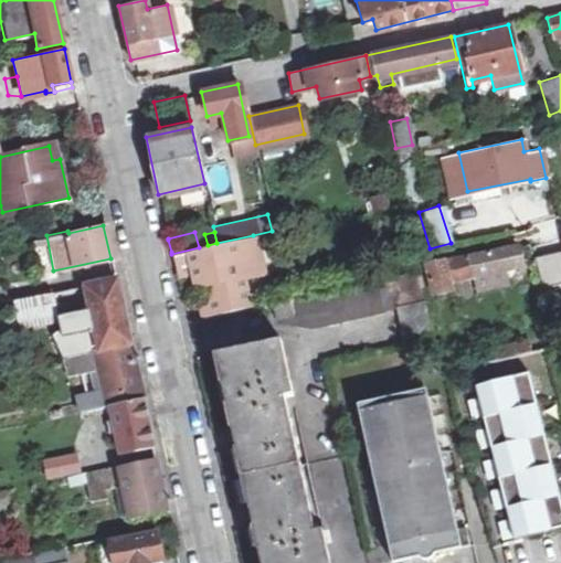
[(560,234),(528,243),(532,266),(550,262),(560,258),(560,234)]
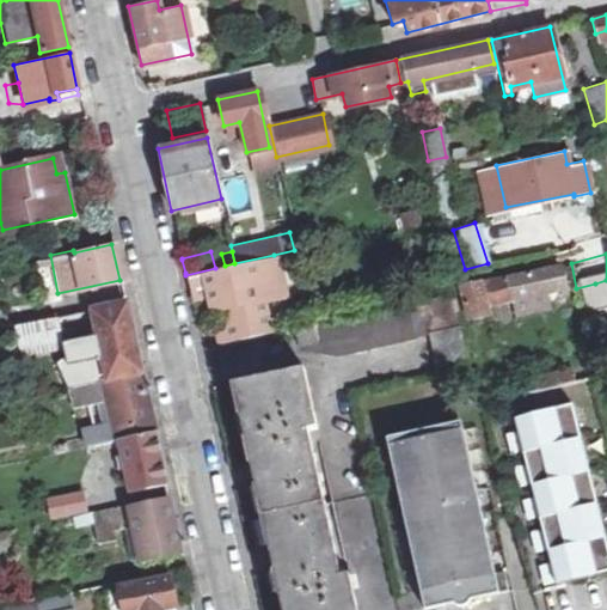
[(282,294),(274,255),(234,263),(225,266),(215,268),(185,275),(190,299),(208,296),(210,305),(218,310),(224,310),(226,324),(230,341),(269,333),(261,299),(282,294)]
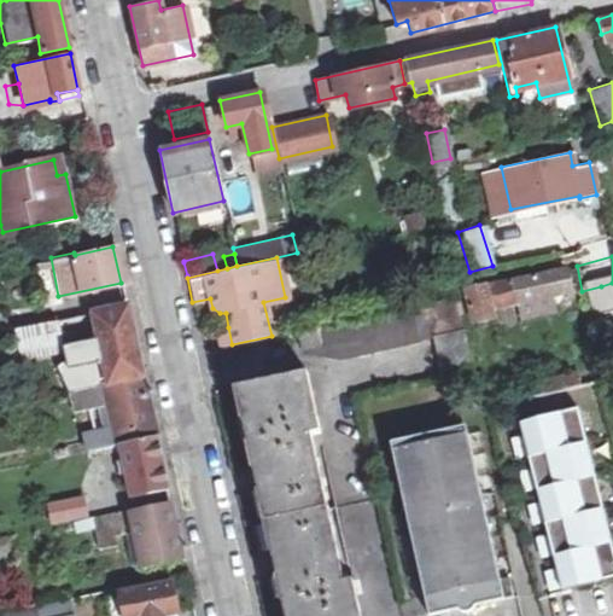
[(465,290),(473,329),(482,326),(479,317),(491,313),(490,306),(567,288),(562,267),(483,285),(465,290)]
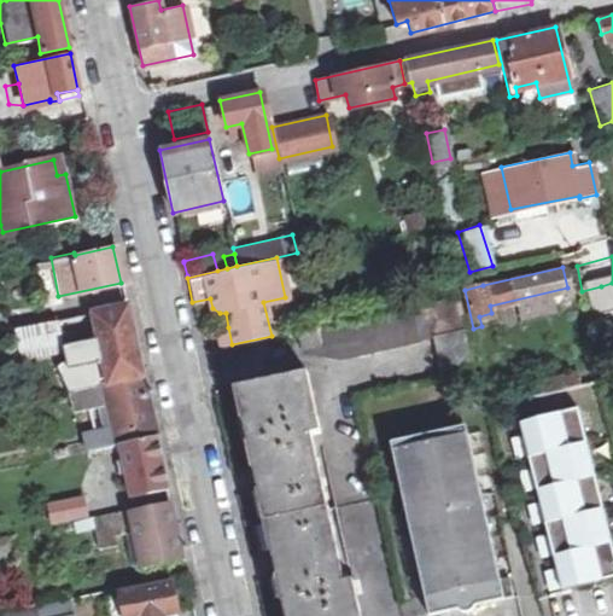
[(601,286),(582,291),(584,301),(603,297),(601,286)]
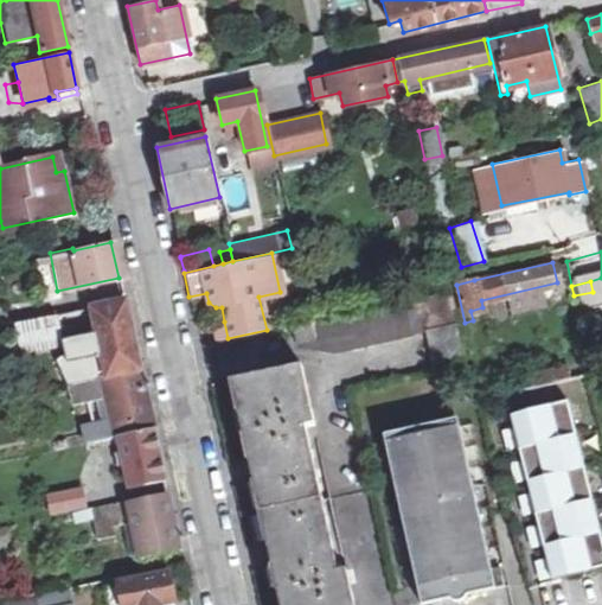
[(331,351),(348,348),(423,330),(431,365),(462,360),(444,290),(289,324),(295,343),(302,341),(303,346),(312,344),(313,348),(331,351)]
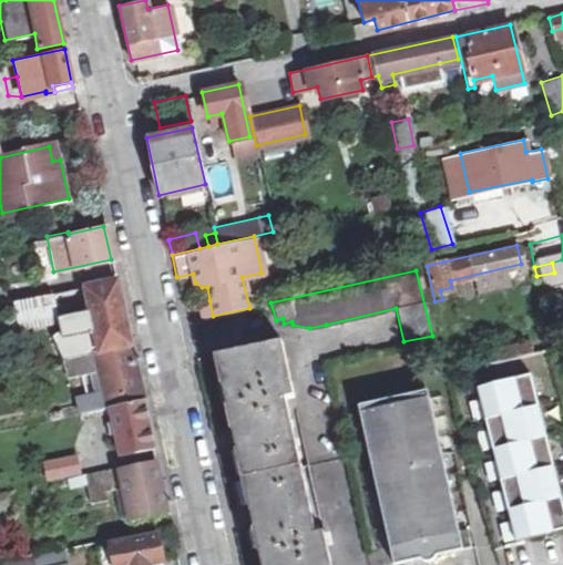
[(115,279),(84,286),(95,339),(82,341),(84,353),(129,343),(115,279)]
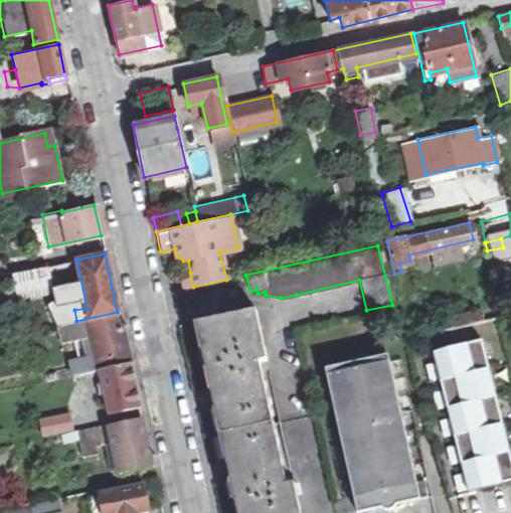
[(44,266),(10,273),(16,295),(48,287),(44,266)]
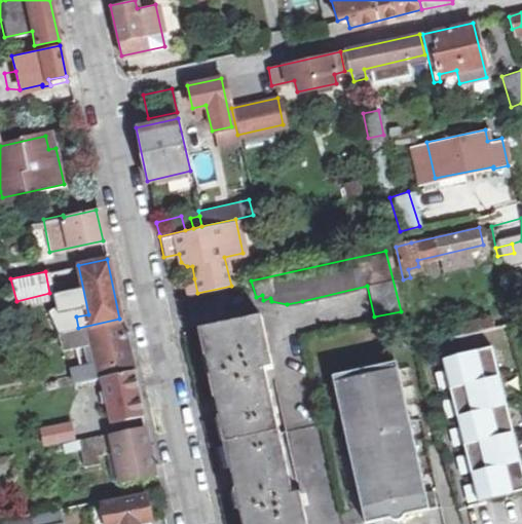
[(197,293),(194,278),(185,281),(188,295),(197,293)]
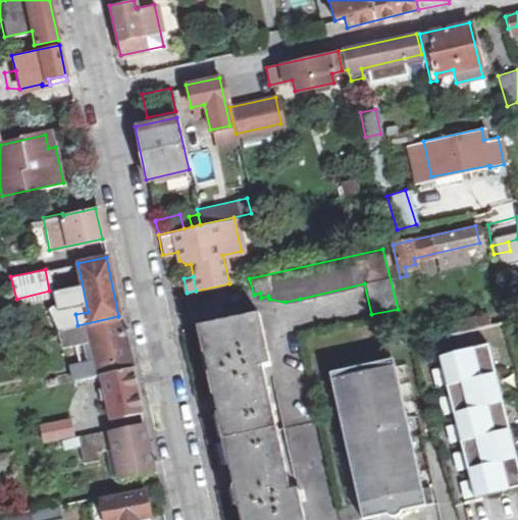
[(217,425),(271,414),(260,364),(268,362),(257,313),(195,326),(217,425)]
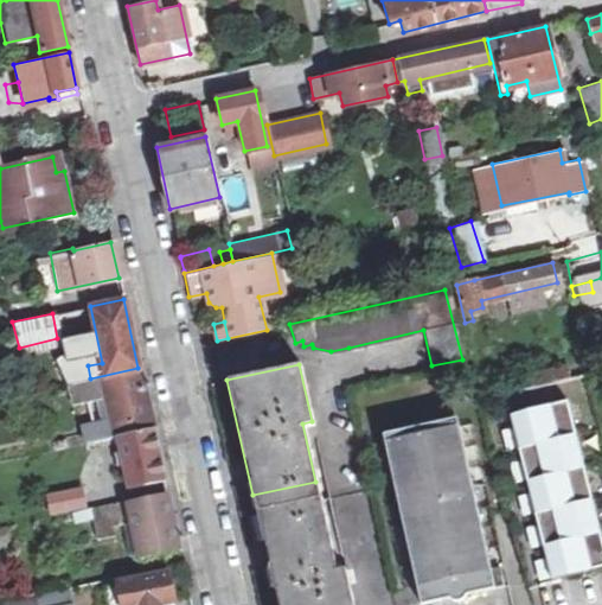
[(151,427),(138,368),(90,379),(66,383),(70,402),(103,395),(108,418),(81,424),(83,440),(89,439),(111,434),(117,433),(151,427)]
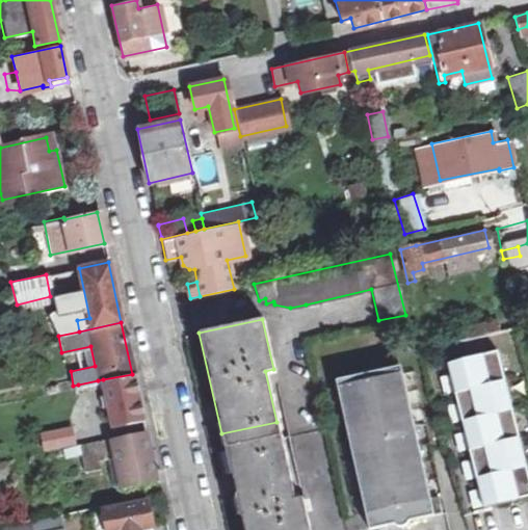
[(527,474),(498,352),(448,365),(484,509),(527,498),(527,474)]
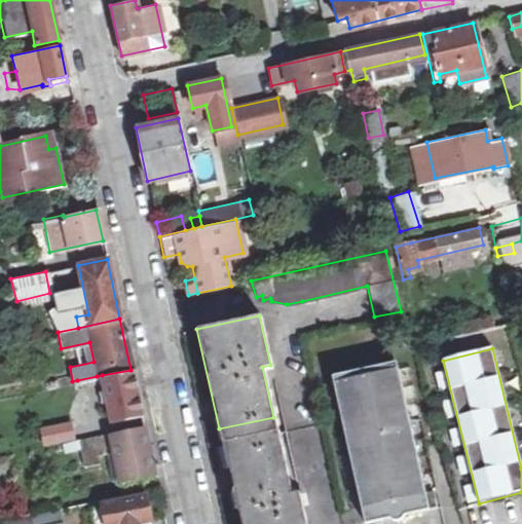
[(346,371),(348,380),(380,373),(378,365),(346,371)]
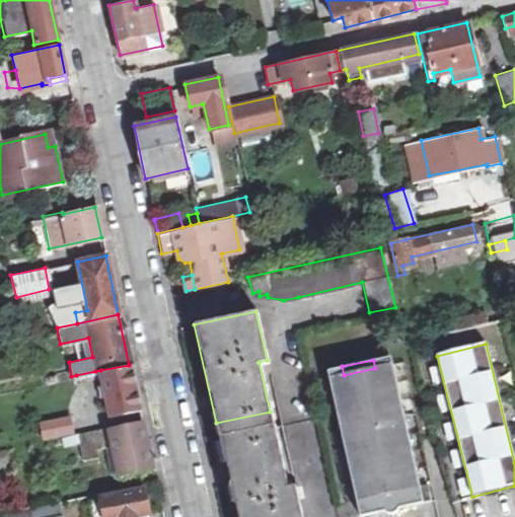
[(375,368),(344,375),(329,378),(359,516),(381,511),(382,513),(384,513),(386,514),(388,514),(390,514),(393,513),(395,511),(396,508),(431,501),(427,486),(421,488),(393,364),(375,368)]
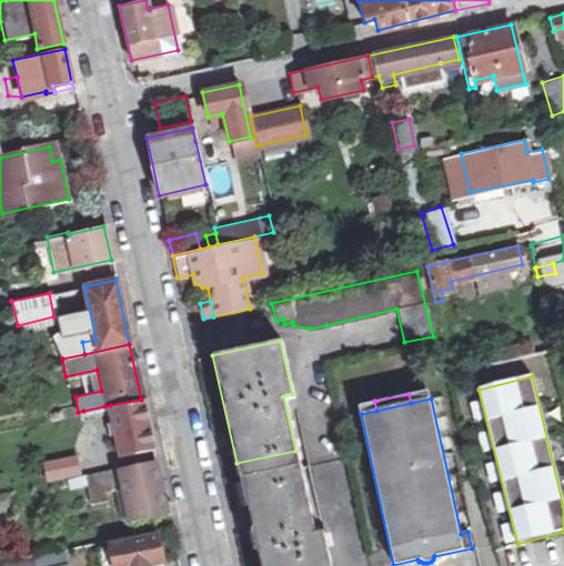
[(141,400),(110,405),(120,454),(152,448),(141,400)]
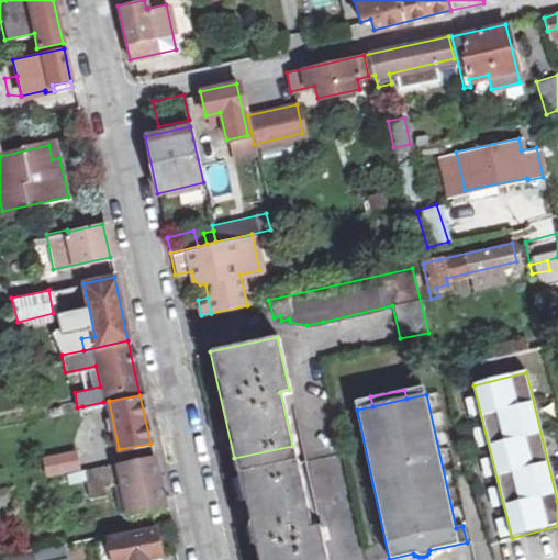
[(103,402),(82,406),(86,420),(107,415),(103,402)]
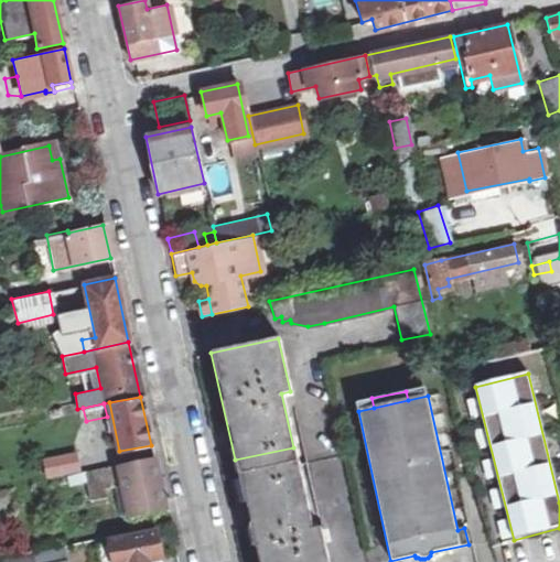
[(326,561),(320,527),(311,529),(293,447),(235,460),(257,561),(326,561)]
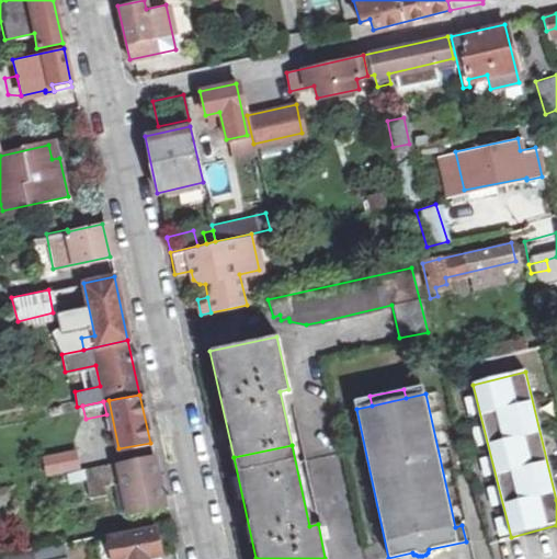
[(72,448),(45,455),(48,471),(76,466),(72,448)]
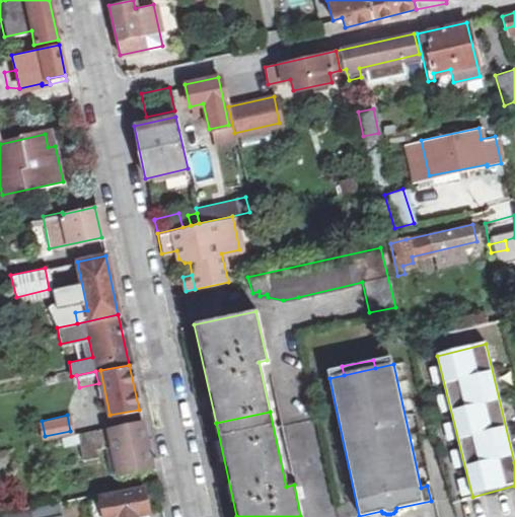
[(107,426),(76,432),(78,440),(81,457),(95,454),(94,447),(109,443),(117,473),(151,466),(141,421),(108,428),(107,426)]
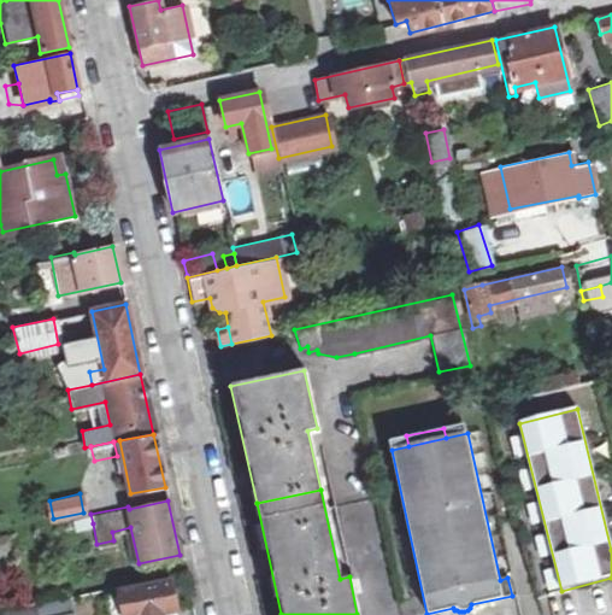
[(93,523),(90,514),(72,517),(75,527),(93,523)]
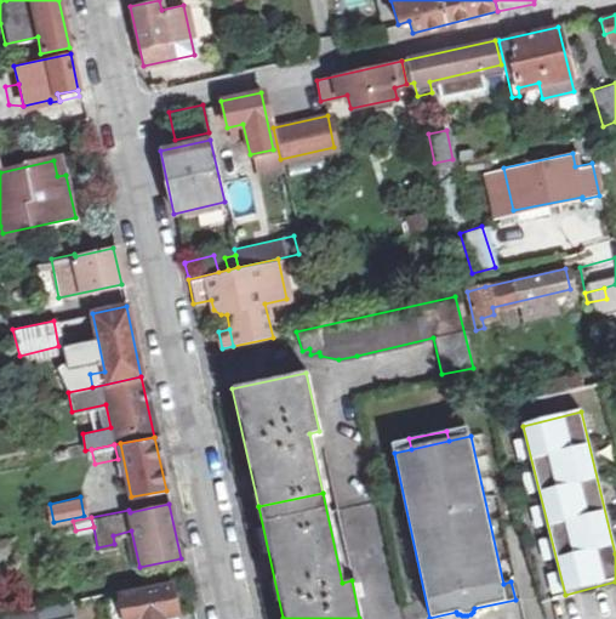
[(563,595),(546,538),(534,540),(551,598),(563,595)]
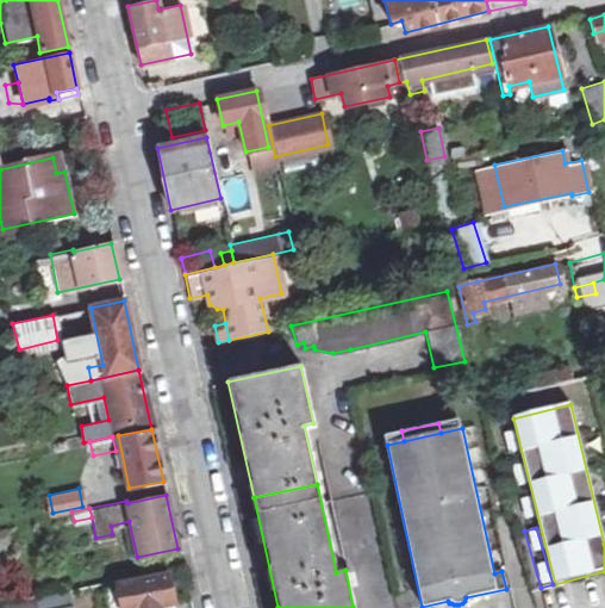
[(167,575),(117,584),(120,607),(156,607),(156,605),(172,601),(167,575)]
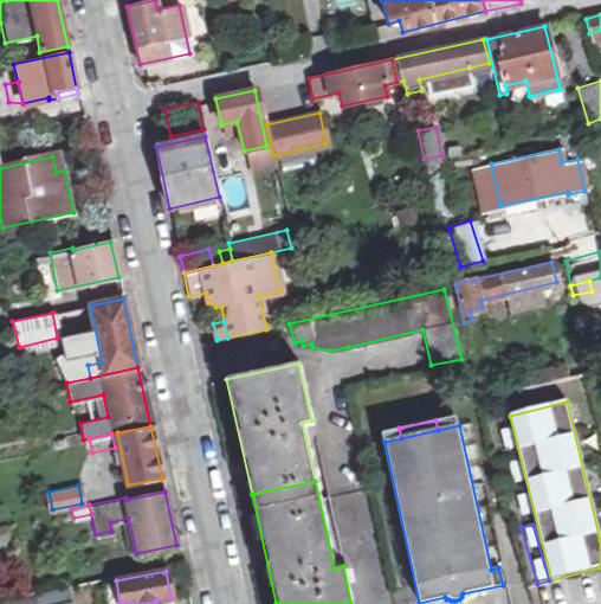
[(107,603),(120,603),(116,580),(103,583),(107,603)]
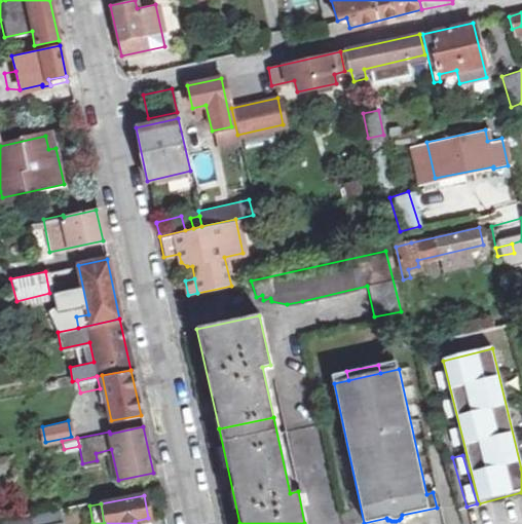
[(30,523),(45,523),(53,522),(51,510),(29,515),(30,523)]
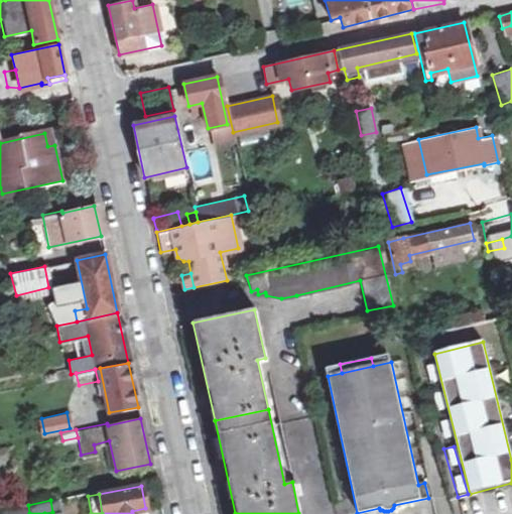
[(0,513),(29,513),(28,505),(0,511),(0,513)]
